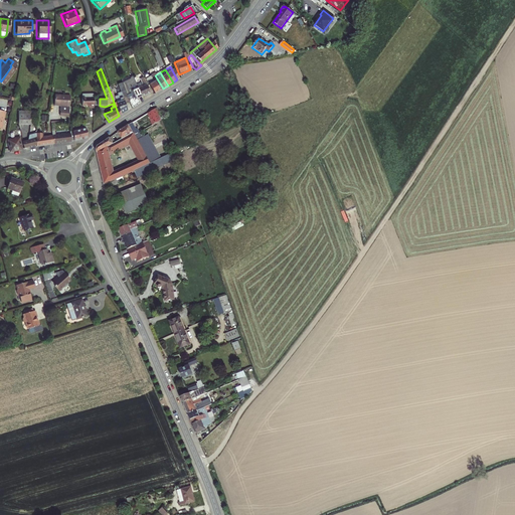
[(155,75),(150,78),(158,92),(163,89),(155,75)]
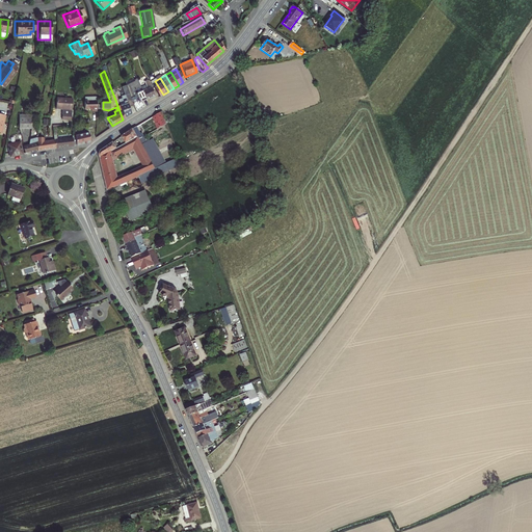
[(133,82),(141,104),(154,99),(148,83),(142,85),(145,92),(141,95),(135,80),(132,81),(133,82)]
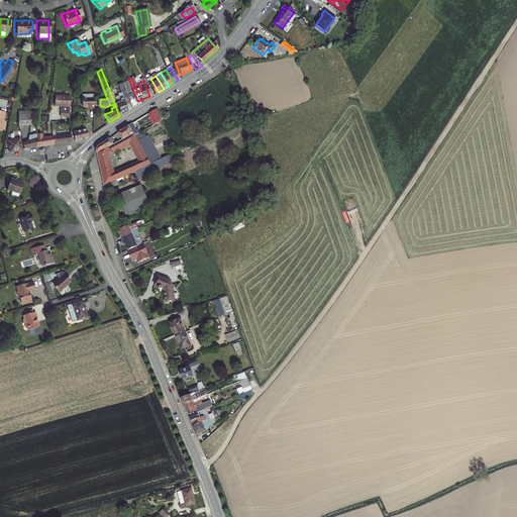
[(150,79),(145,82),(153,95),(159,92),(150,79)]
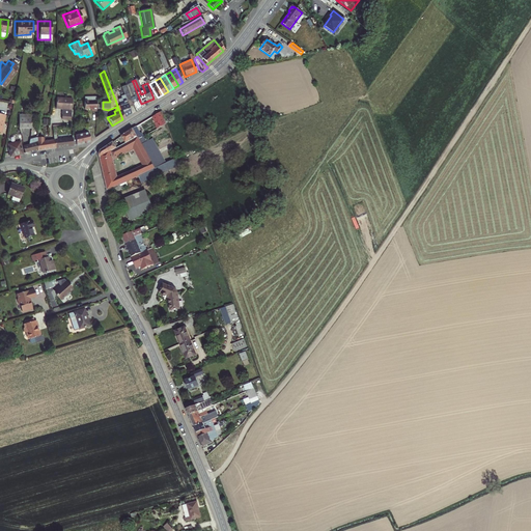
[(128,95),(131,106),(134,111),(142,107),(141,104),(133,82),(124,86),(128,95)]
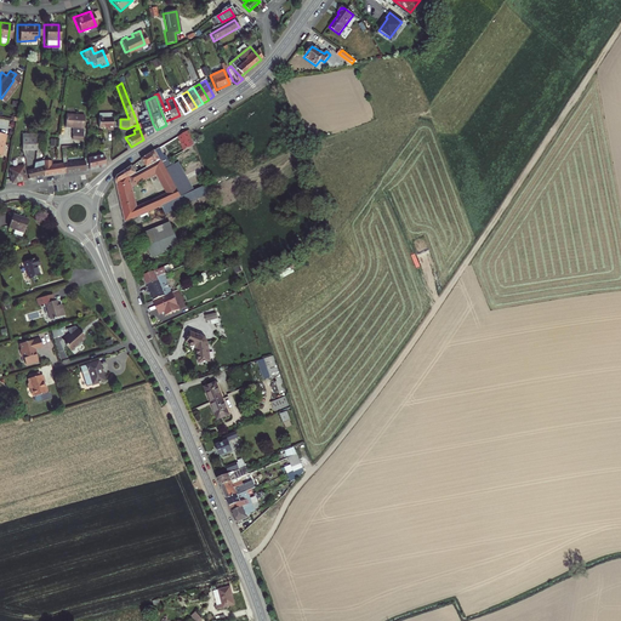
[(135,117),(143,140),(152,134),(148,126),(153,124),(149,112),(146,113),(144,110),(138,112),(138,115),(135,117)]
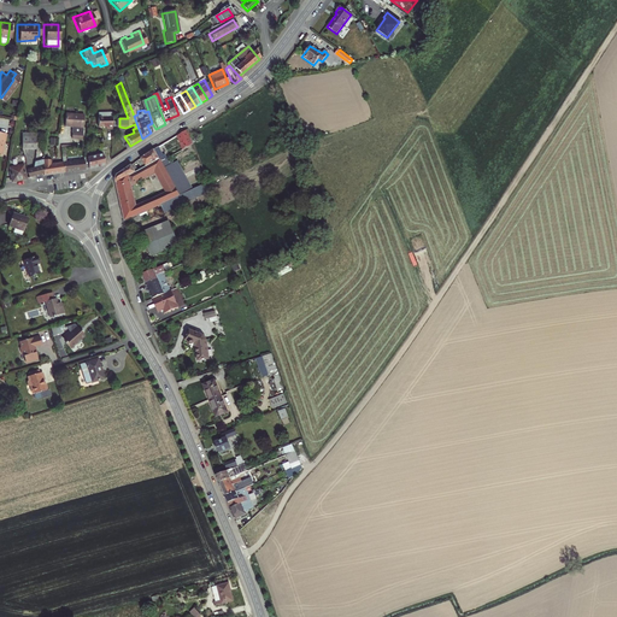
[(83,115),(66,112),(64,124),(74,127),(72,137),(83,140),(83,134),(81,133),(83,115)]
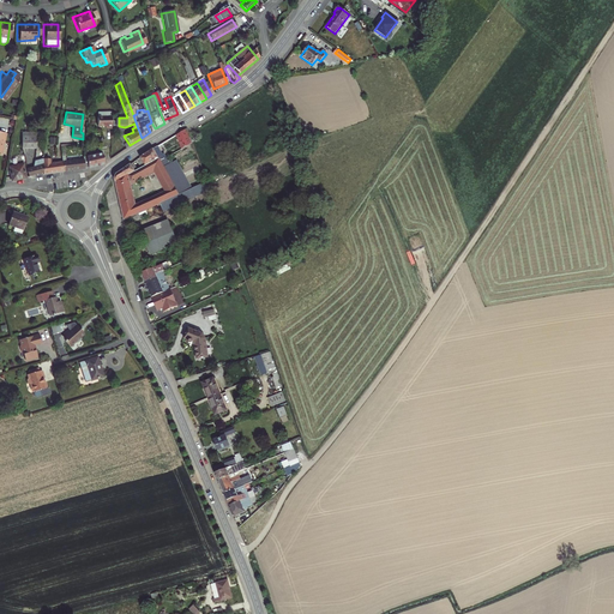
[(109,113),(94,113),(94,125),(106,125),(106,126),(109,126),(109,113)]
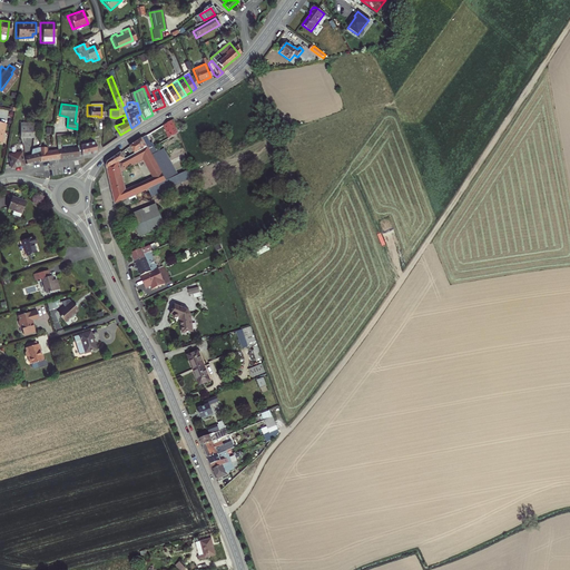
[(311,111),(312,116),(336,109),(335,106),(311,111)]
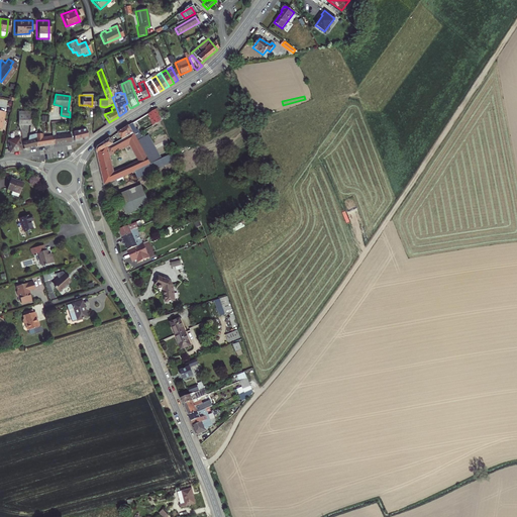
[(158,109),(147,113),(152,125),(163,121),(158,109)]
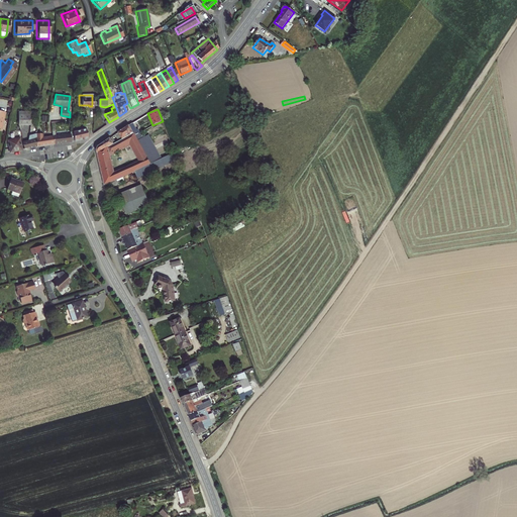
[(33,110),(16,111),(16,124),(33,124),(33,110)]
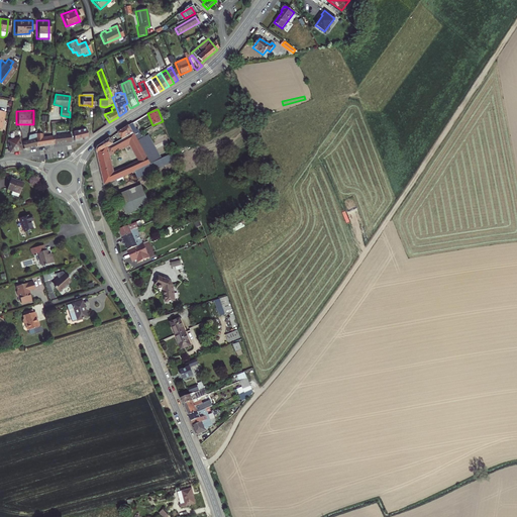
[(132,123),(118,133),(122,140),(136,130),(132,123)]
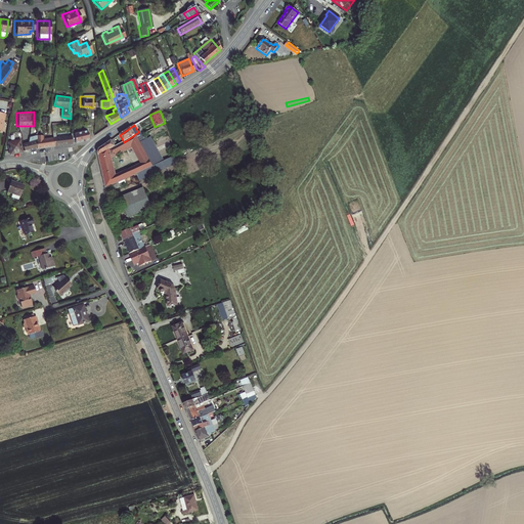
[(53,130),(51,130),(51,135),(51,145),(73,142),(72,135),(68,136),(68,133),(53,135),(53,130)]
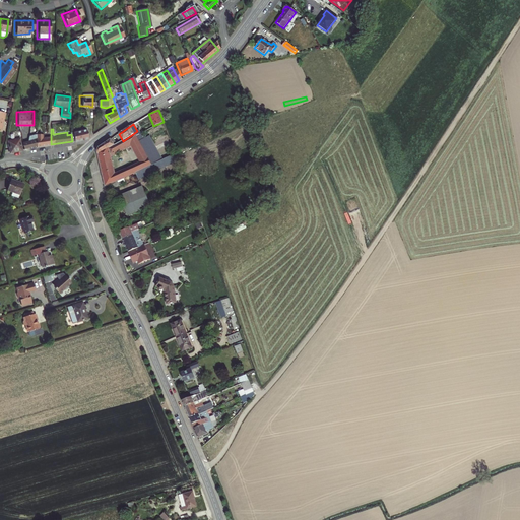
[(70,131),(71,134),(72,141),(86,138),(85,129),(70,131)]
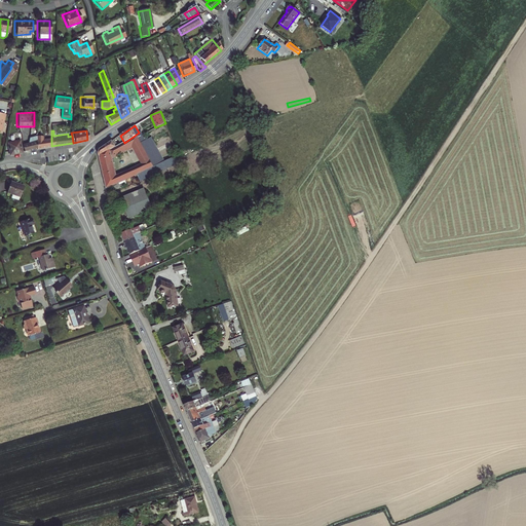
[(35,133),(35,135),(35,147),(35,149),(48,147),(47,136),(40,136),(40,134),(35,133)]
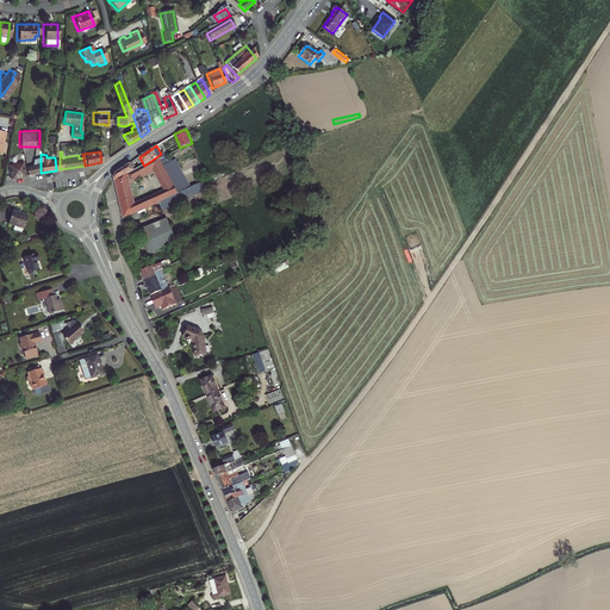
[(169,165),(162,154),(161,154),(144,166),(137,170),(114,184),(122,219),(131,216),(134,221),(147,215),(144,210),(167,200),(169,206),(209,188),(206,181),(188,190),(173,162),(169,165)]
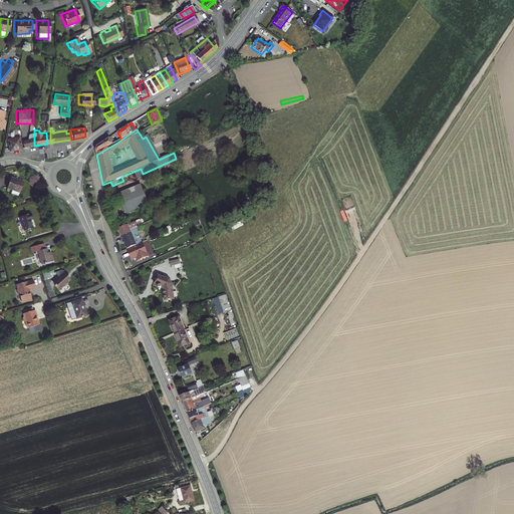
[(26,140),(20,141),(22,147),(34,144),(34,132),(27,135),(26,140)]
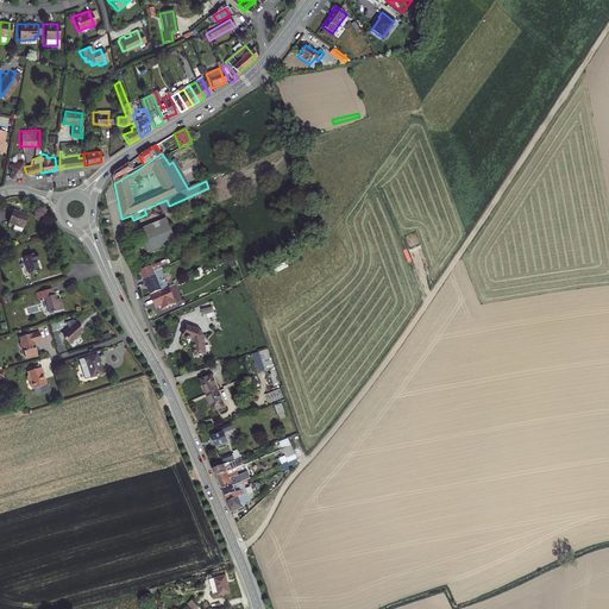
[(113,179),(114,183),(137,170),(132,162),(115,174),(113,179)]
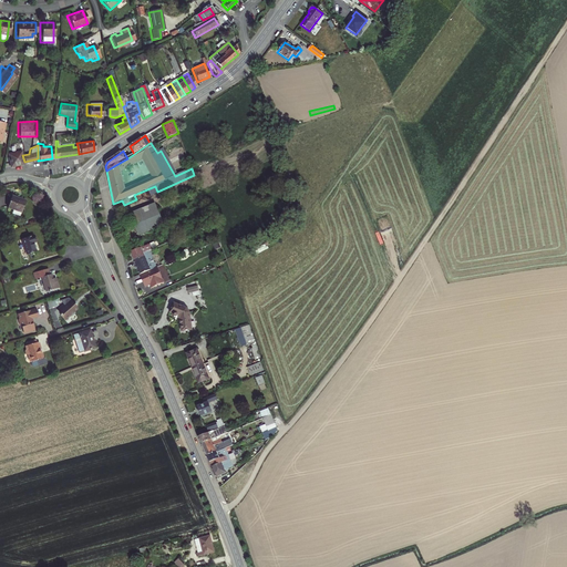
[(19,152),(7,154),(9,166),(21,164),(19,152)]
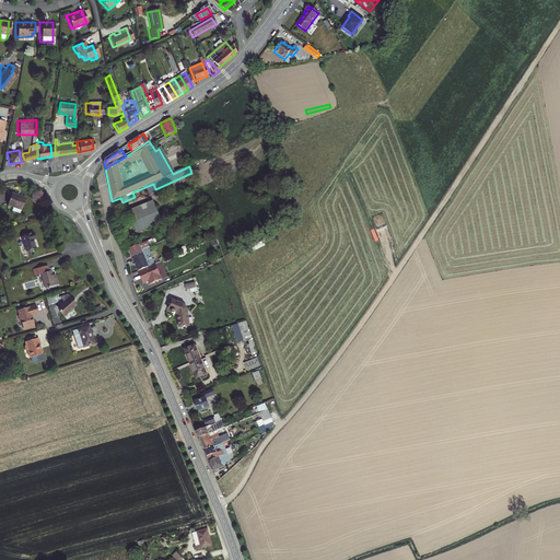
[(25,195),(11,189),(8,201),(21,206),(25,195)]
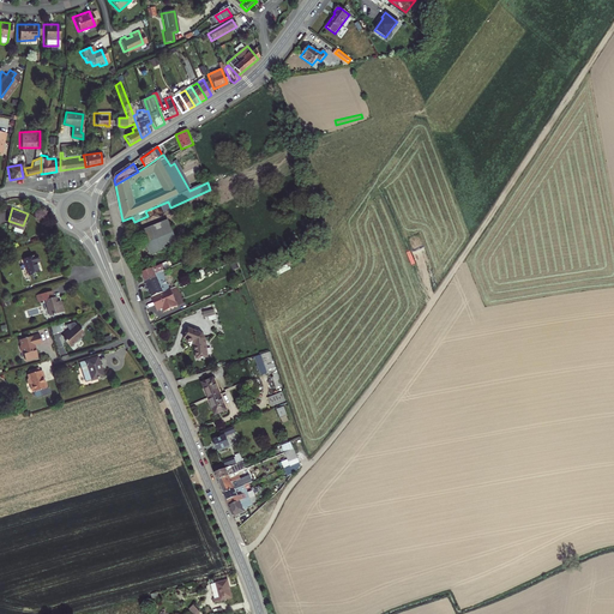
[(170,226),(143,236),(150,256),(178,245),(170,226)]
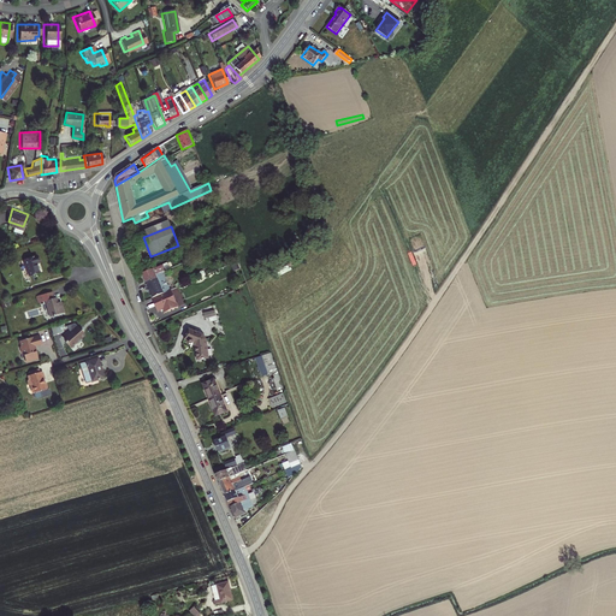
[(37,253),(23,256),(28,272),(39,270),(36,260),(40,260),(37,253)]
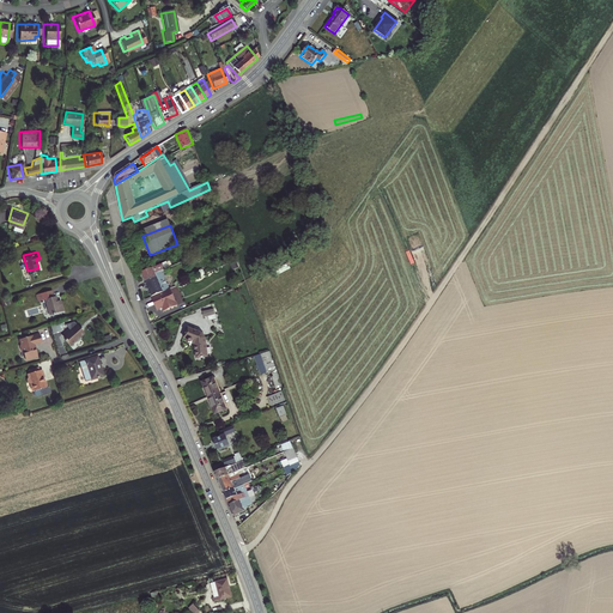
[(163,265),(140,273),(144,283),(159,277),(157,273),(163,271),(165,271),(163,265)]
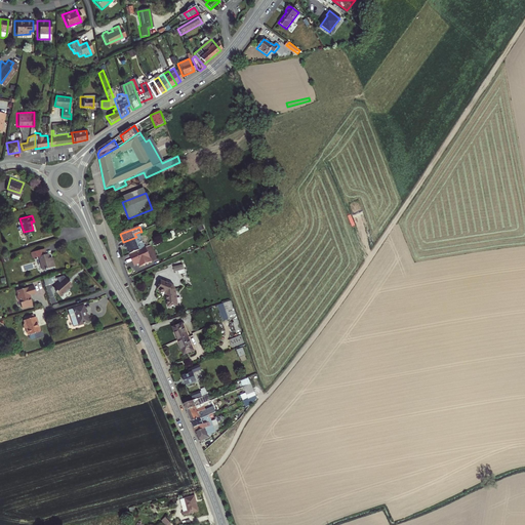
[(136,237),(123,242),(128,254),(146,247),(139,232),(134,234),(136,237)]
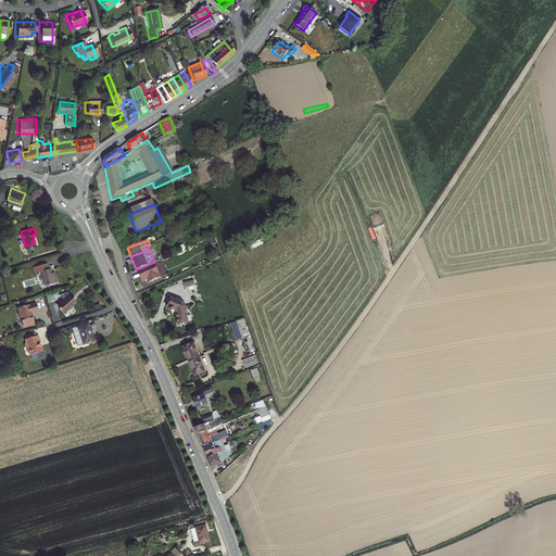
[(47,261),(36,265),(38,270),(41,269),(47,283),(59,279),(54,269),(51,270),(50,266),(48,267),(47,261)]
